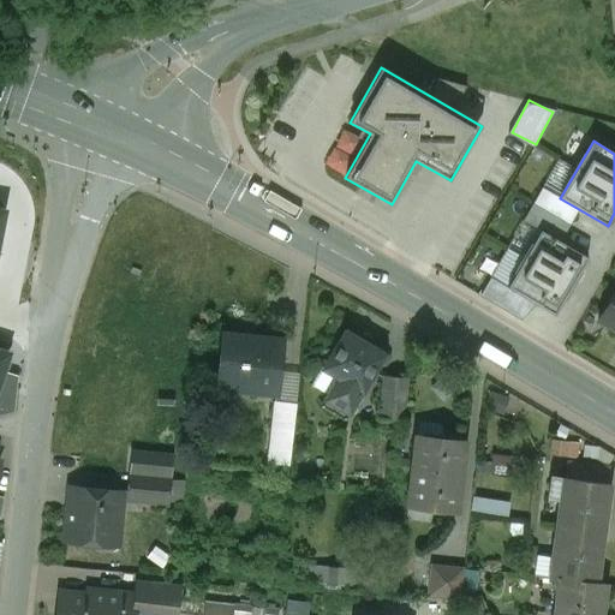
[(568,184),(585,155),(584,154),(566,183),(568,184)]
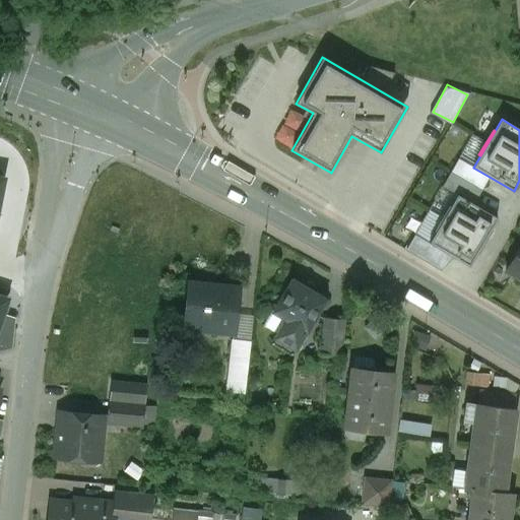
[(443,186),(453,192),(461,179),(450,173),(443,186)]
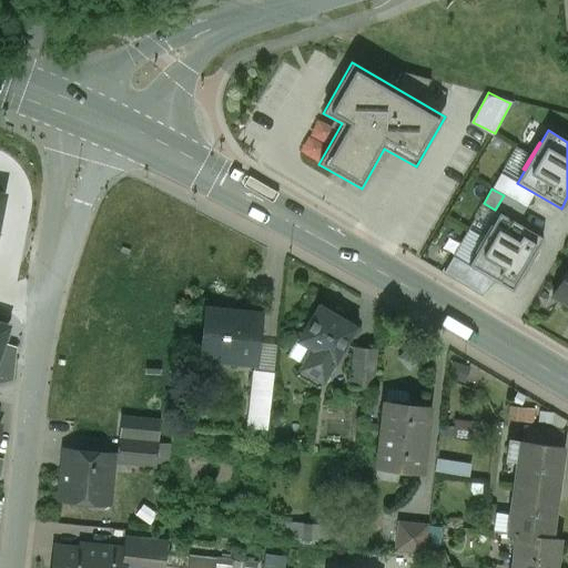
[(499,213),(518,223),(527,209),(504,195),(495,210),(499,213)]
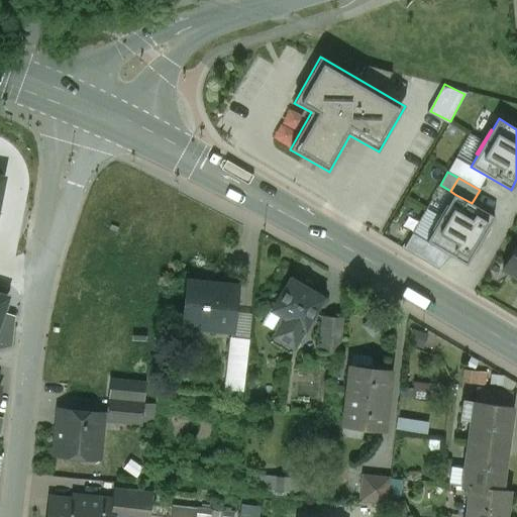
[(481,241),(483,242),(487,236),(485,235),(495,217),(472,203),(454,194),(447,205),(440,217),(481,241)]
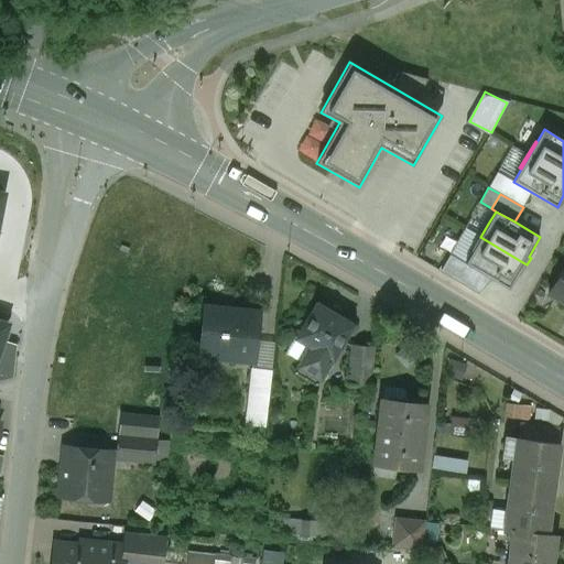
[(480,237),(488,224),(487,223),(478,237),(470,250),(473,251),(480,237)]
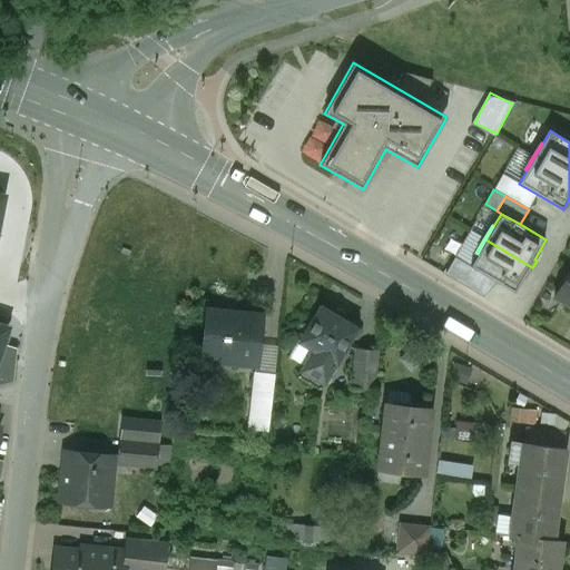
[(530,266),(485,239),(478,254),(470,267),(514,293),(526,273),(529,274),(532,267),(530,266)]
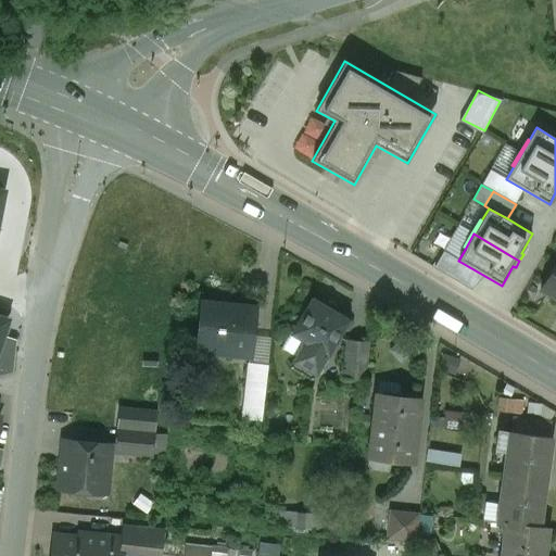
[(555,261),(540,289),(555,298),(555,261)]
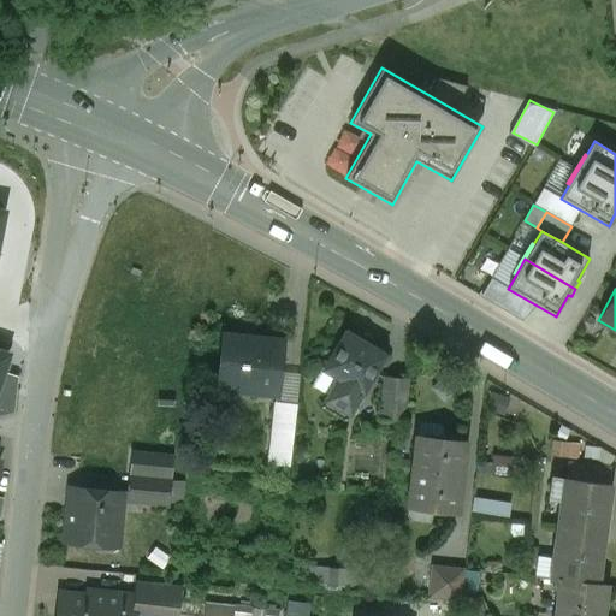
[(383,355),(345,333),(325,369),(339,378),(362,391),(383,355)]
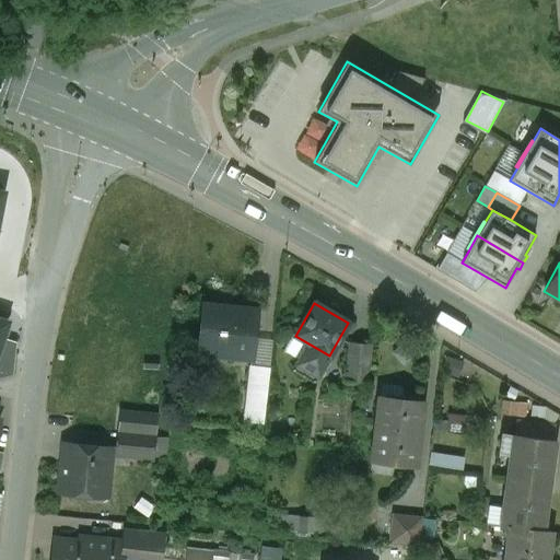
[(257,311),(202,305),(197,351),(199,352),(199,347),(251,352),(249,358),(252,358),(257,311)]
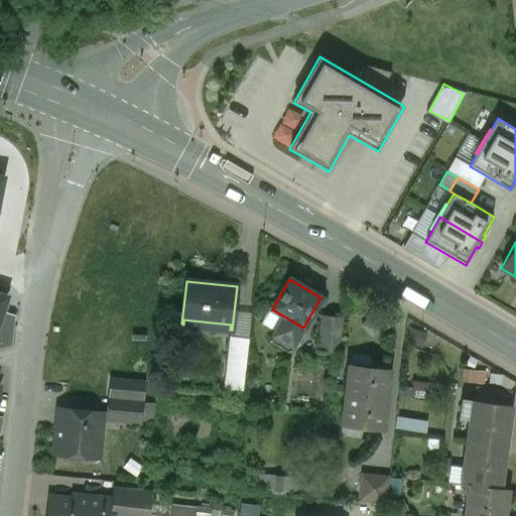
[(272,309),(270,307),(261,324),(275,332),(284,316),(272,309)]
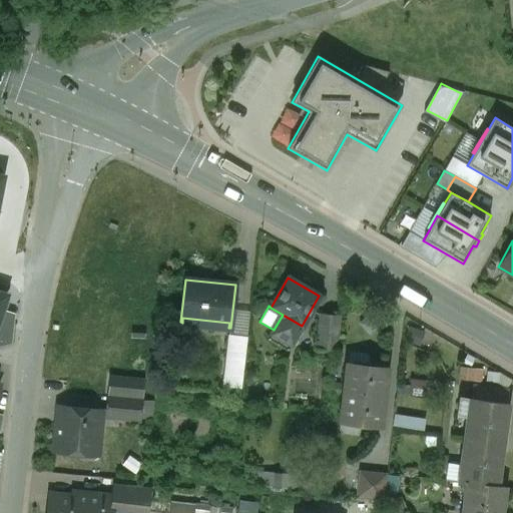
[(249,333),(251,310),(236,309),(235,332),(249,333)]
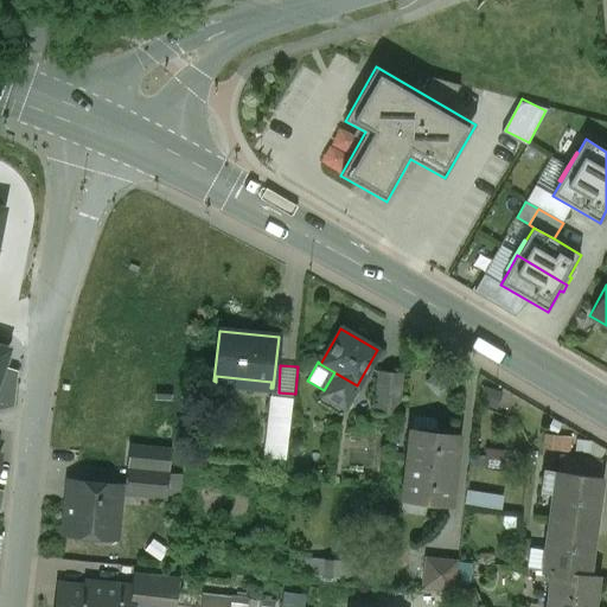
[(18,371),(2,366),(0,374),(0,409),(1,409),(14,406),(18,371)]
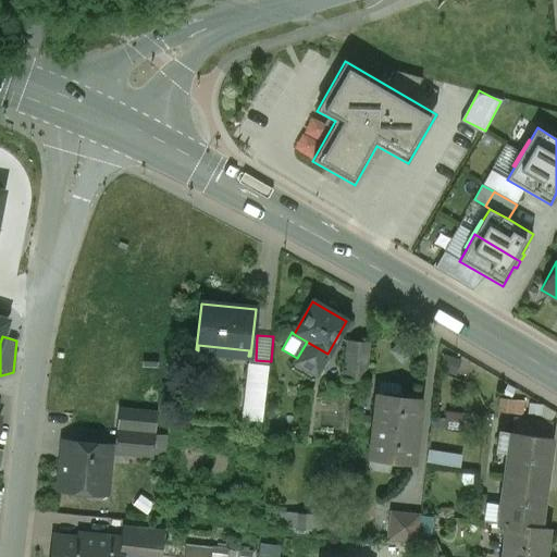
[(327,354),(307,342),(297,358),(291,368),(311,381),(327,354)]
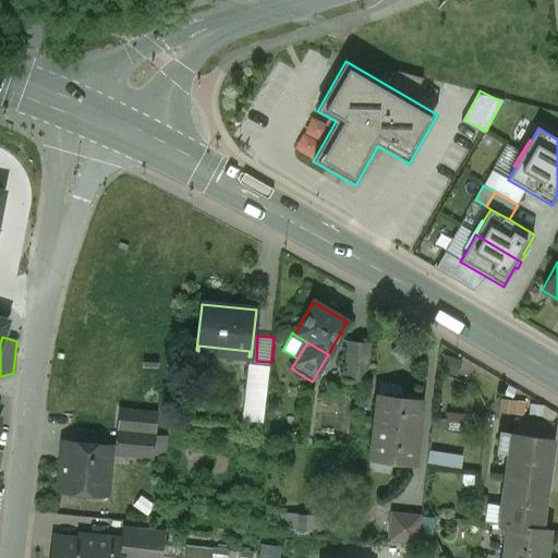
[(370,344),(348,342),(343,379),(365,381),(370,344)]
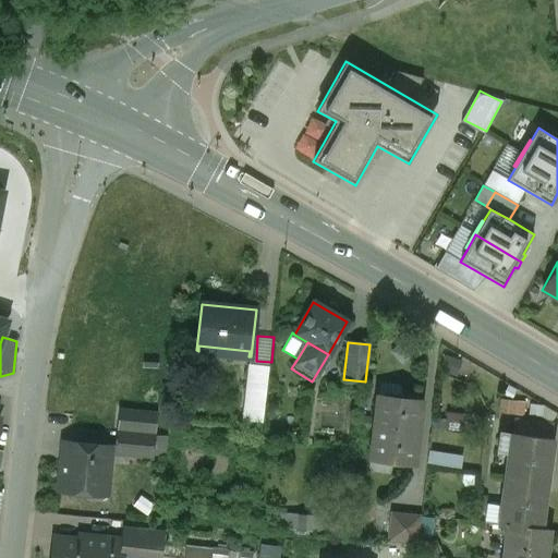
[(268,366),(250,364),(245,407),(264,409),(268,366)]
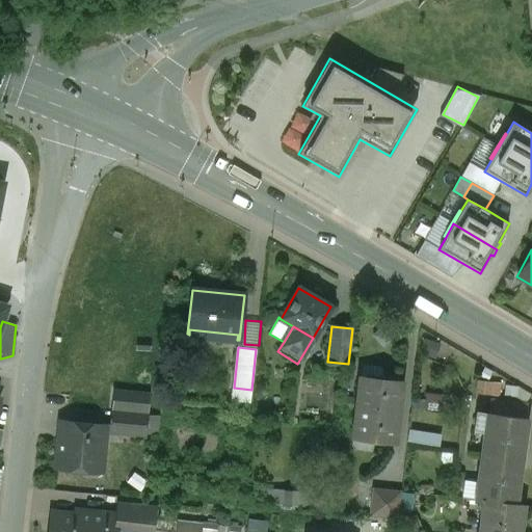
[(379,367),(362,365),(360,379),(381,381),(382,370),(379,367)]
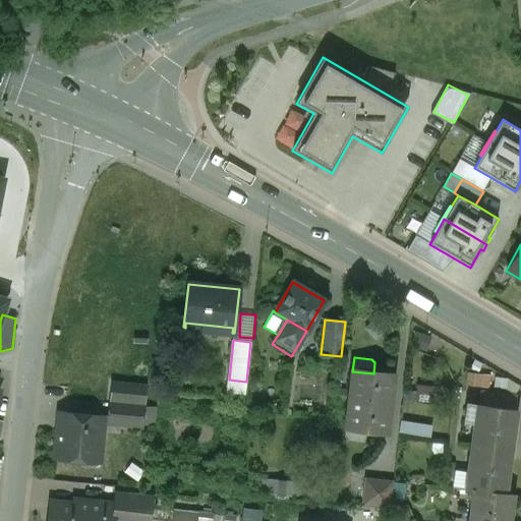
[(352,371),(345,428),(386,432),(393,377),(373,373),(352,371)]
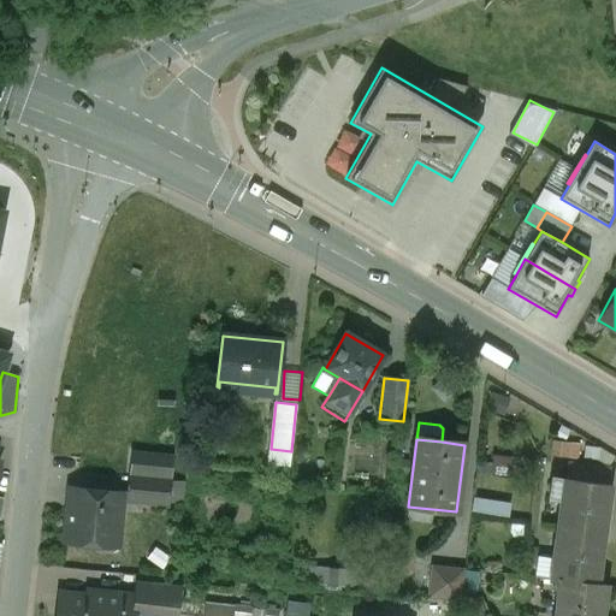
[(170,457),(131,454),(129,478),(167,481),(170,457)]
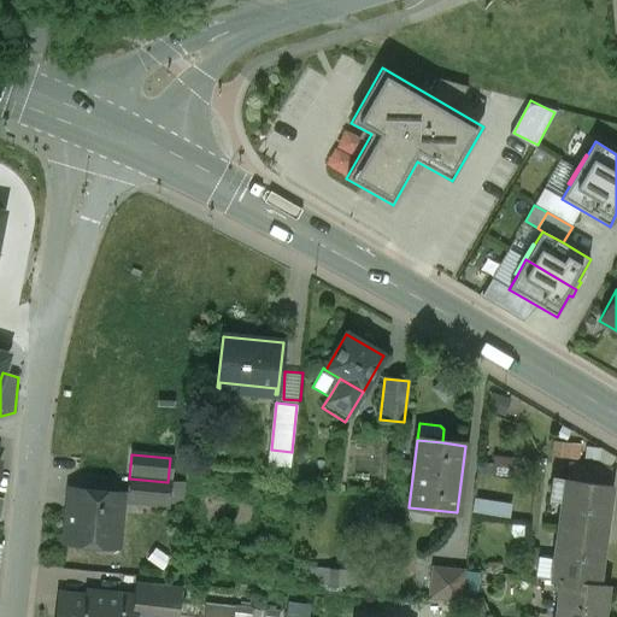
[(497,456),(494,472),(515,475),(516,457),(497,456)]
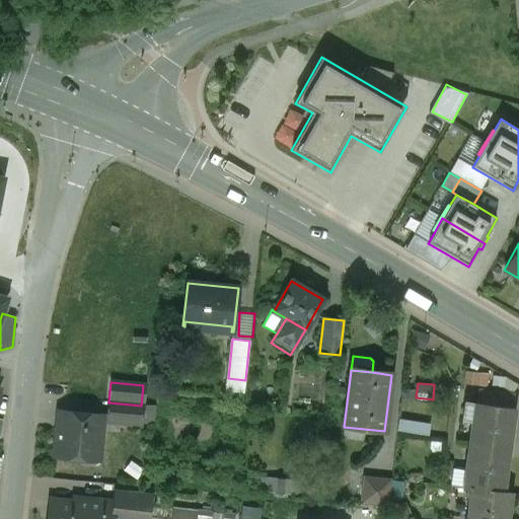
[(502,395),(477,391),(476,403),(500,406),(502,395)]
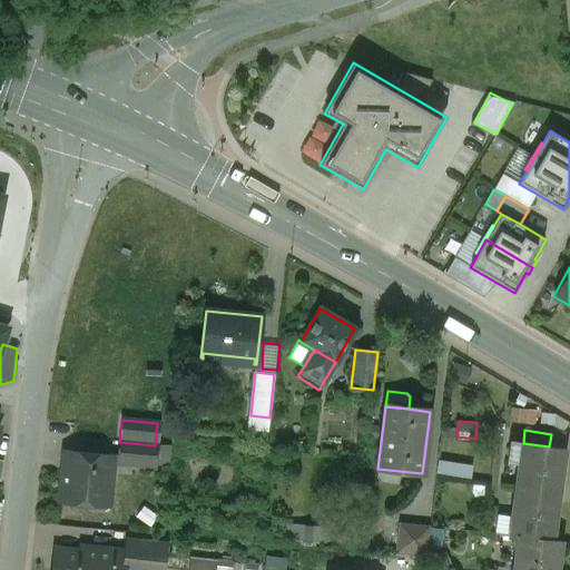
[(155,445),(119,442),(118,462),(154,465),(155,445)]
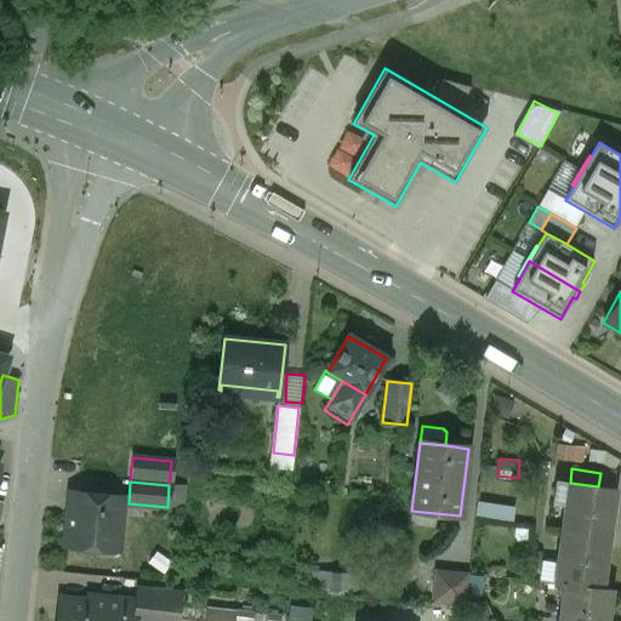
[(598,486),(570,483),(569,485),(571,485),(569,505),(567,505),(559,563),(560,563),(558,584),(556,584),(556,585),(568,587),(565,605),(563,605),(560,620),(604,620),(609,590),(600,588),(614,489),(598,486)]
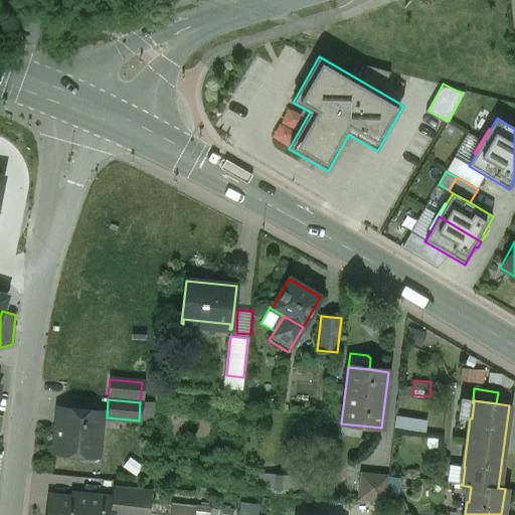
[(101,413),(70,409),(69,417),(58,416),(54,453),(97,457),(101,413)]
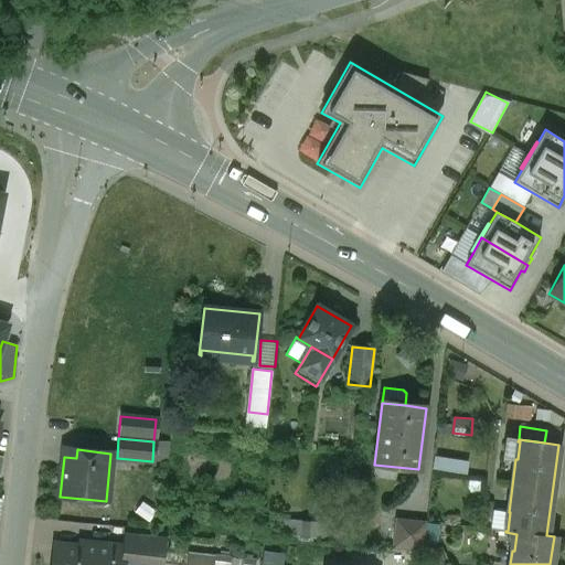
[(438,455),(435,467),(468,473),(470,460),(438,455)]
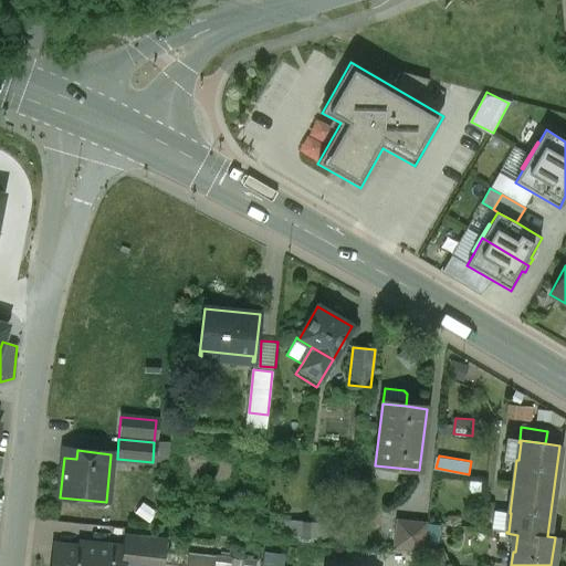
[(427,523),(395,520),(391,551),(422,554),(427,523)]
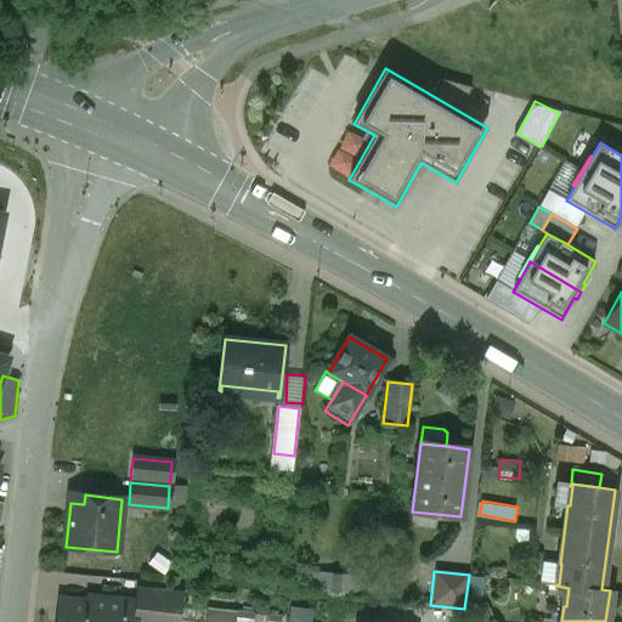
[(343,576),(329,575),(328,592),(341,593),(343,576)]
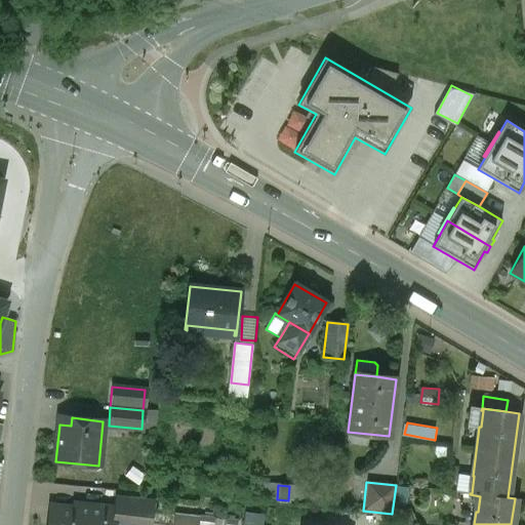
[(150,524),(153,499),(116,495),(115,510),(114,522),(115,522),(144,524),(150,524)]
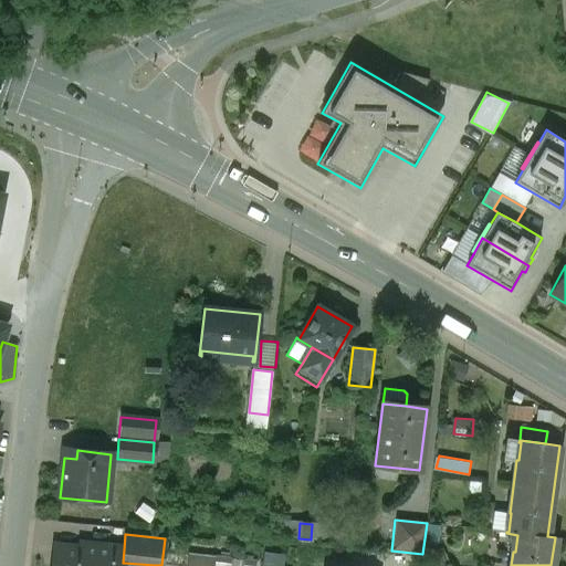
[(80,549),(54,546),(52,565),(123,565),(124,563),(123,563),(124,549),(101,547),(100,548),(80,546),(80,549)]
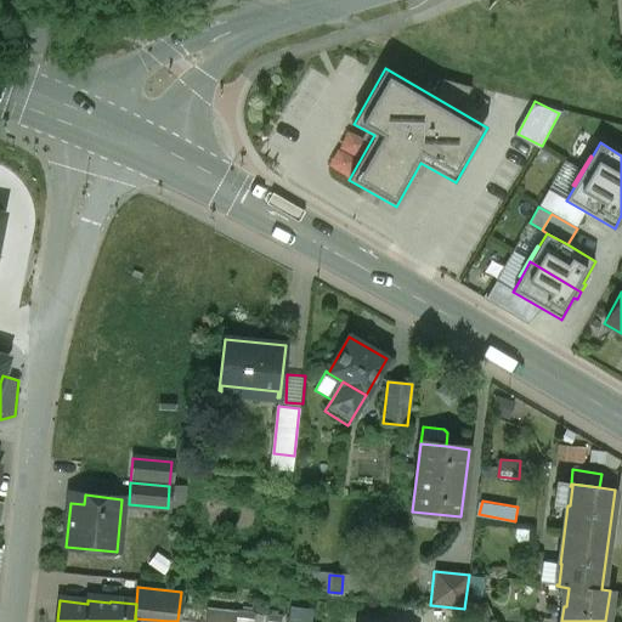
[(220,621),(236,621),(237,609),(205,606),(205,621),(220,621)]
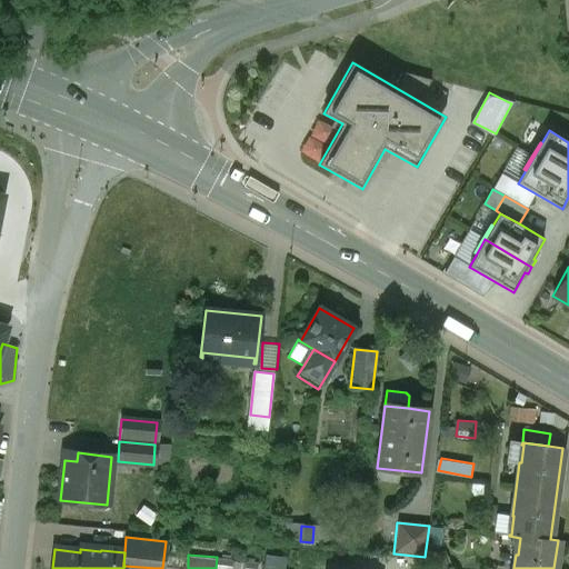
[(268,555),(267,568),(287,568),(288,556),(268,555)]
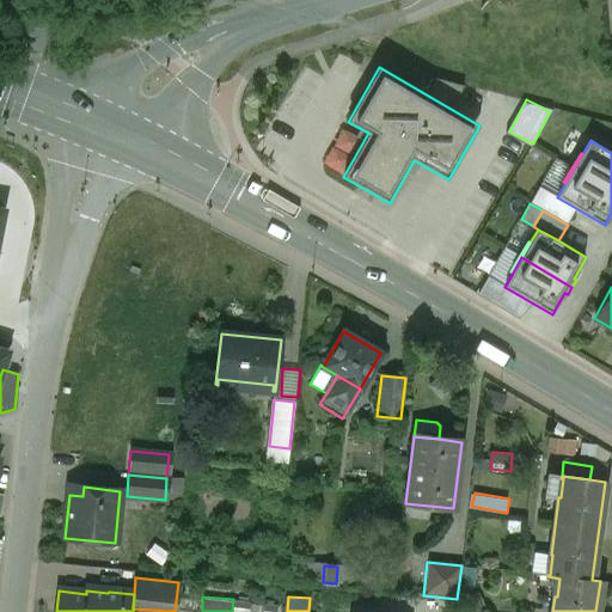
[(233,611),(250,611),(254,601),(236,599),(233,611)]
